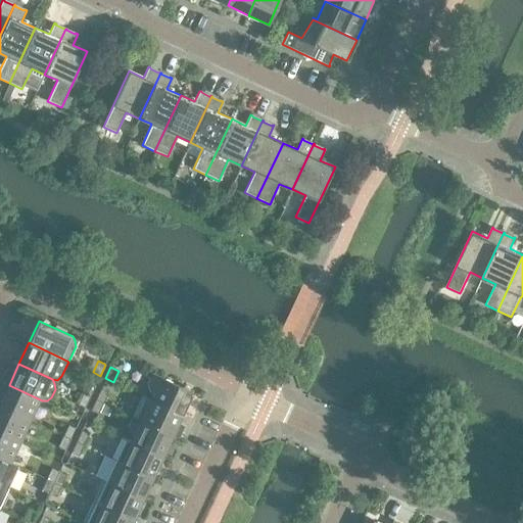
[(154,393),(151,399),(182,414),(192,392),(152,373),(147,384),(150,391),(154,393)]
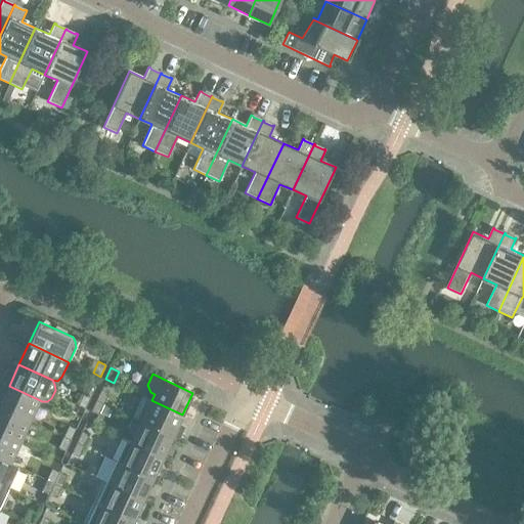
[(95,386),(94,386),(88,383),(83,394),(90,397),(95,386)]
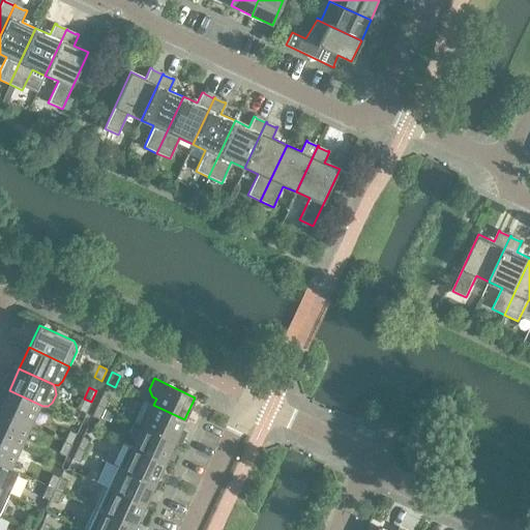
[(0,411),(31,427),(40,405),(9,390),(0,409),(0,411)]
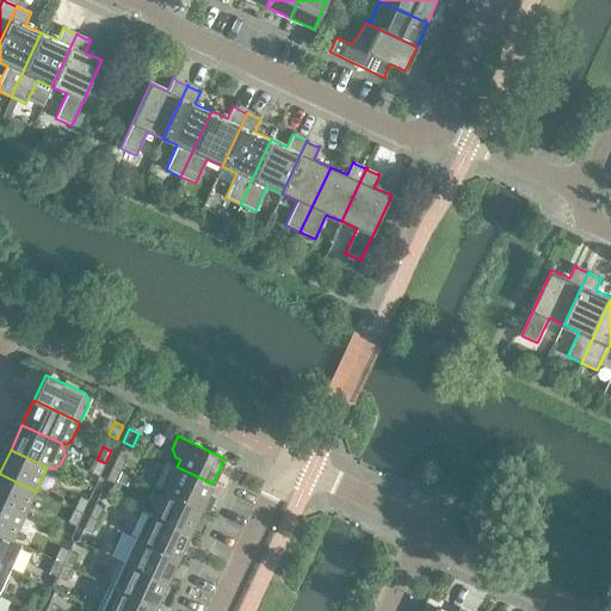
[(127,457),(118,454),(112,467),(121,470),(127,457)]
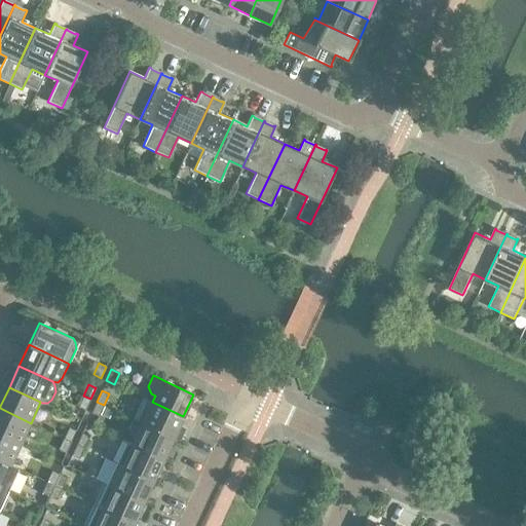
[(85,410),(90,399),(83,396),(78,407),(85,410)]
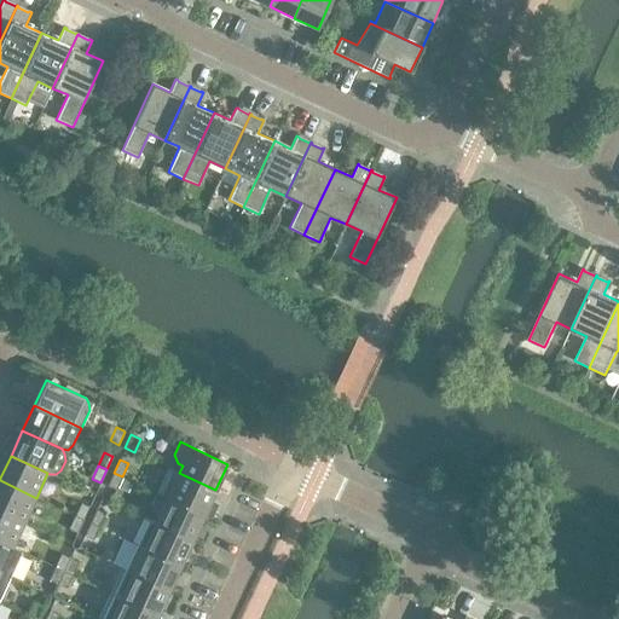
[(210,502),(215,490),(179,473),(168,468),(156,493),(204,515),(212,519),(218,505),(210,502)]
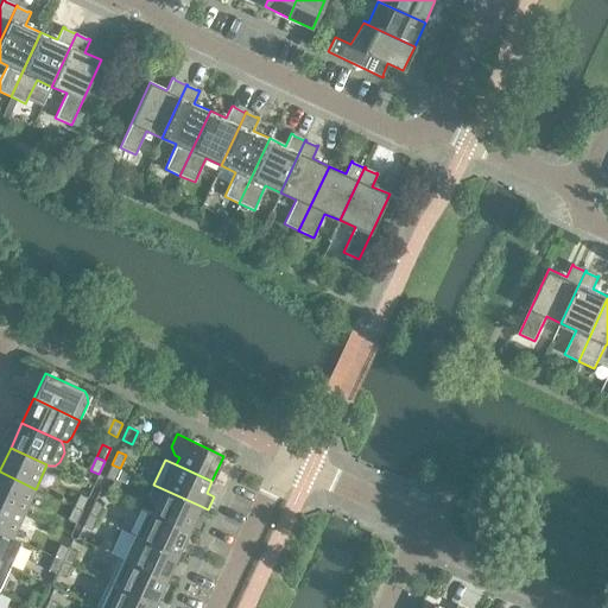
[(114,480),(120,468),(112,464),(106,477),(114,481),(114,480)]
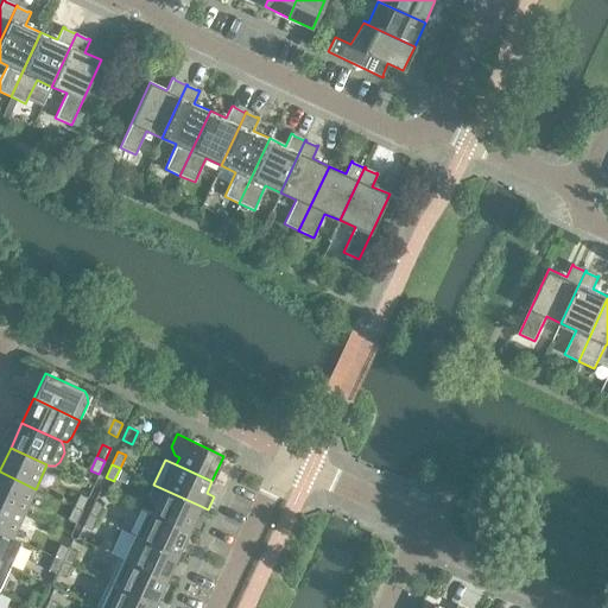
[(120,468),(114,480),(126,485),(131,474),(120,468)]
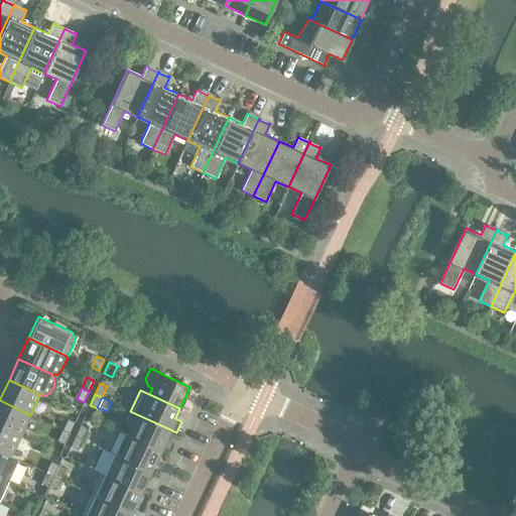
[(0,425),(20,435),(30,415),(0,400),(0,425)]
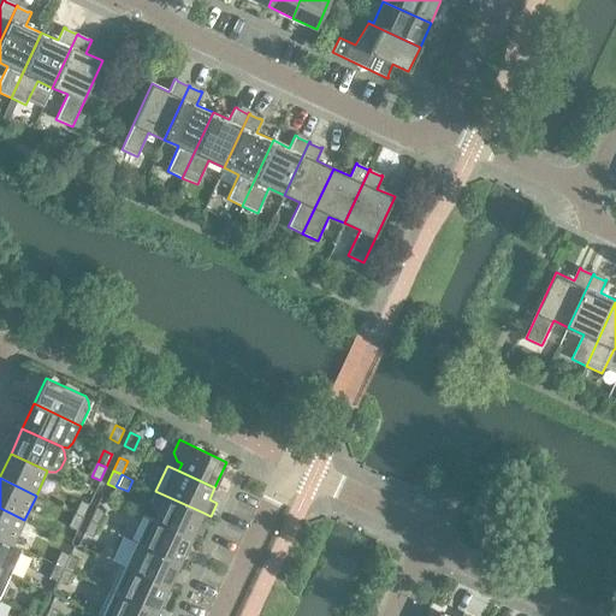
[(191,538),(203,513),(155,491),(150,502),(153,510),(158,513),(155,520),(191,538)]
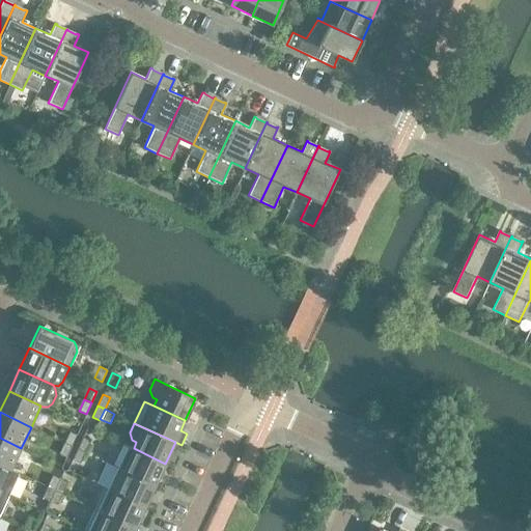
[(77,435),(76,434),(70,430),(64,442),(72,446),(77,435)]
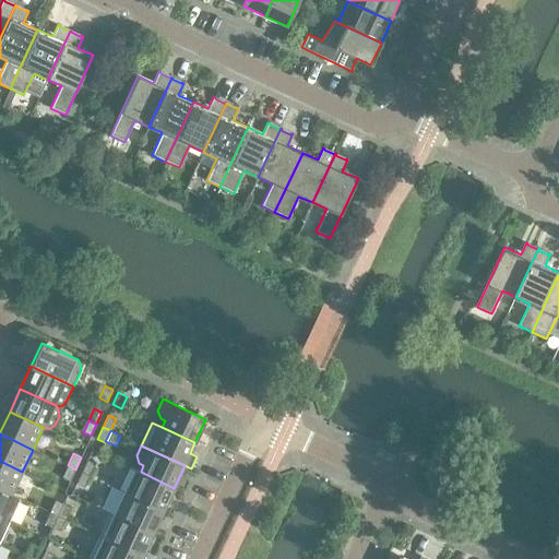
[(87,460),(81,472),(90,476),(95,464),(87,460)]
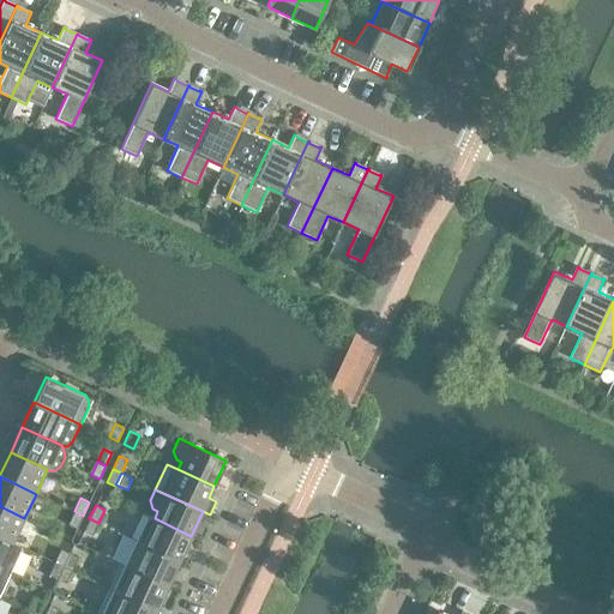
[(0,537),(12,543),(24,518),(0,506),(0,537)]
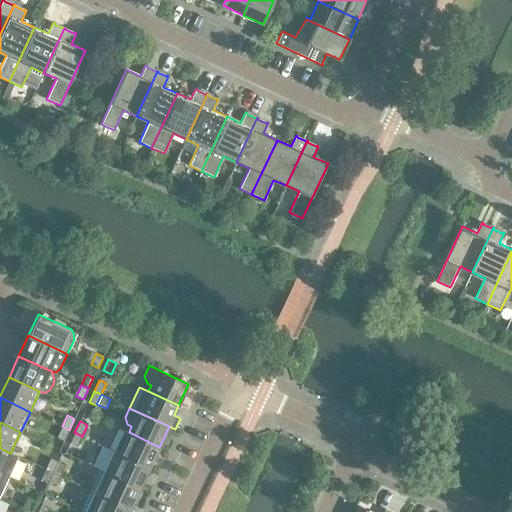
[(64,441),(69,430),(62,426),(57,437),(64,441)]
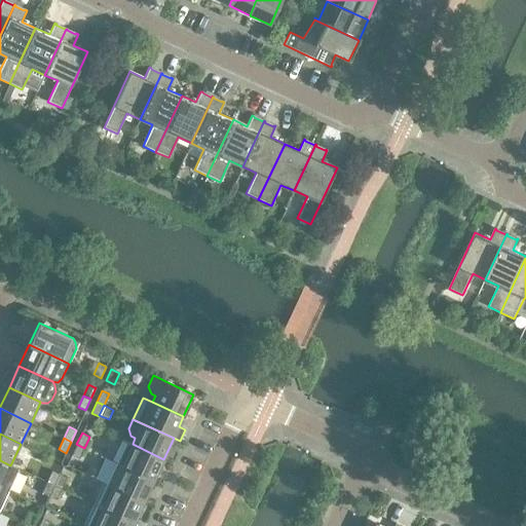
[(163,459),(133,444),(123,440),(113,461),(122,465),(153,480),(163,459)]
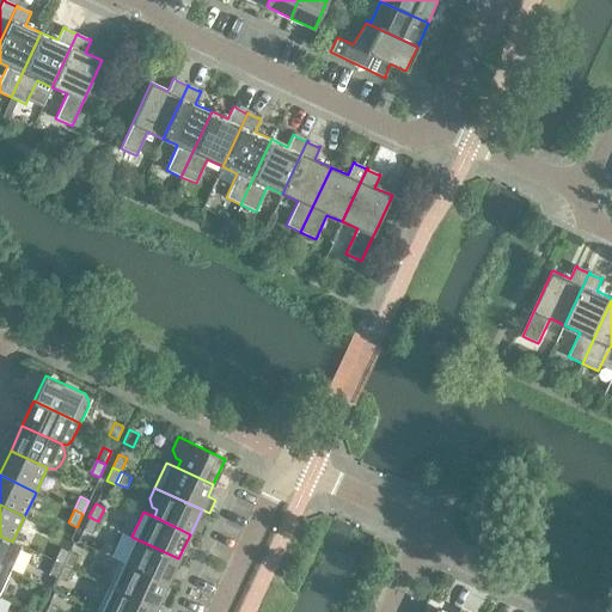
[(92,533),(98,521),(89,516),(83,530),(92,533)]
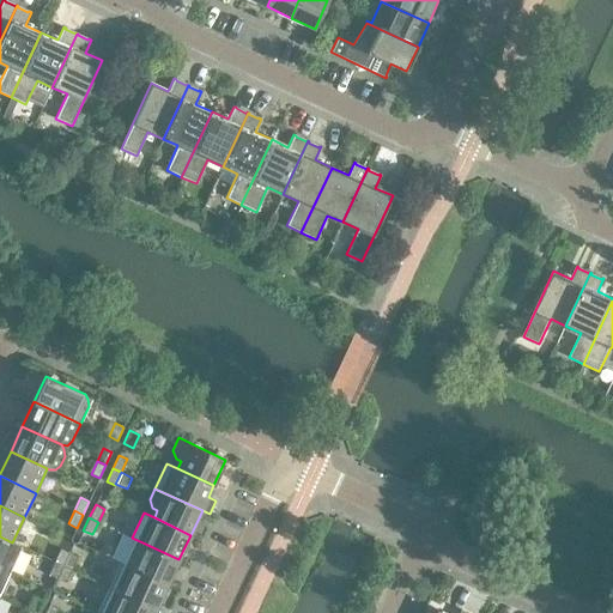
[(22,546),(12,542),(0,536),(0,566),(10,571),(22,546)]
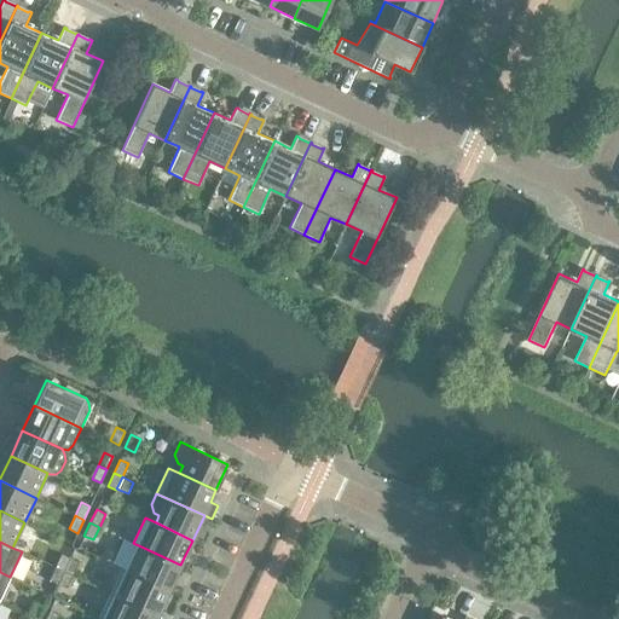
[(169,590),(180,565),(144,548),(133,543),(121,568),(169,590)]
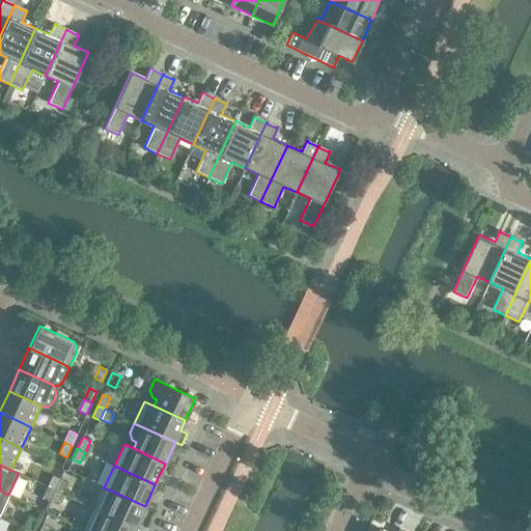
[(54,490),(59,478),(52,475),(47,486),(54,490)]
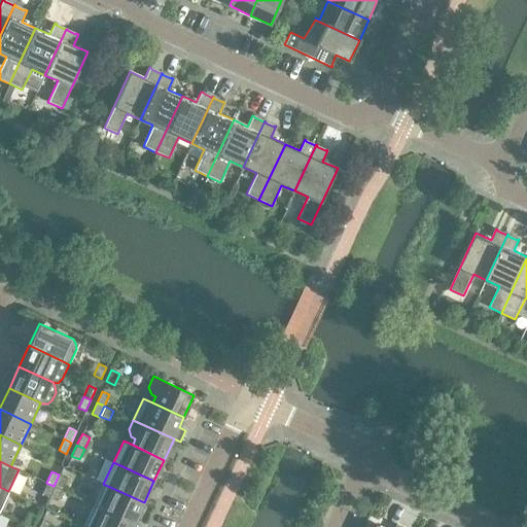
[(67,479),(59,475),(54,486),(62,490),(67,479)]
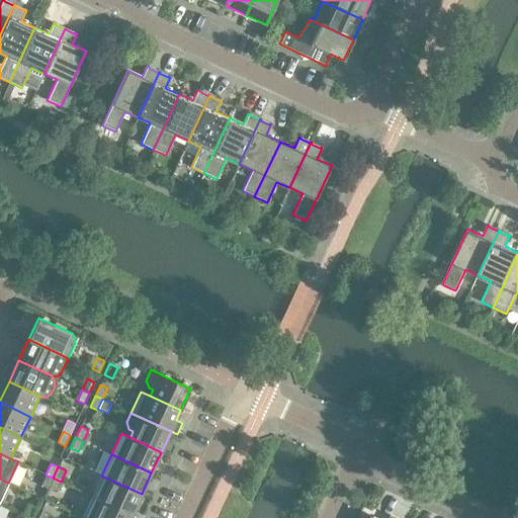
[(48,489),(53,478),(46,475),(40,486),(48,489)]
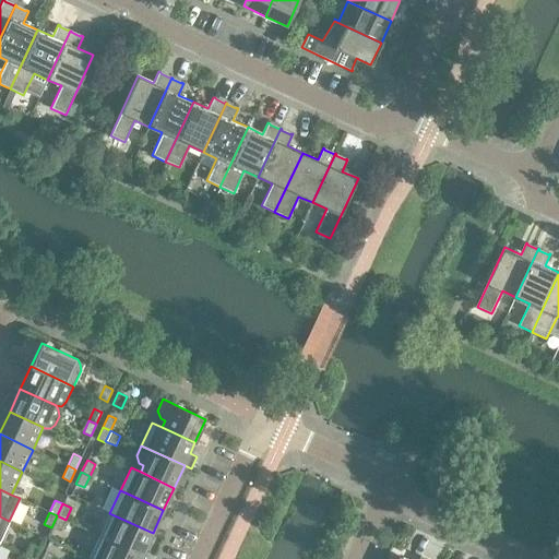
[(142,556),(153,533),(109,513),(99,535),(142,556)]
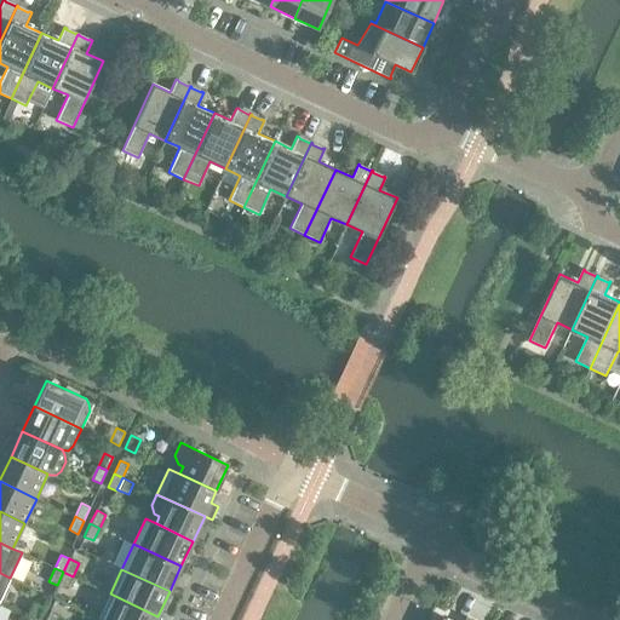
[(67,590),(73,577),(63,572),(57,585),(67,590)]
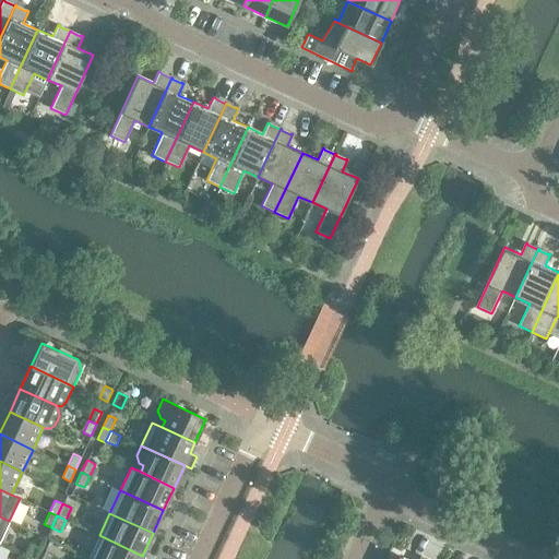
[(140,558),(142,556),(99,535),(88,558),(90,558),(140,558)]
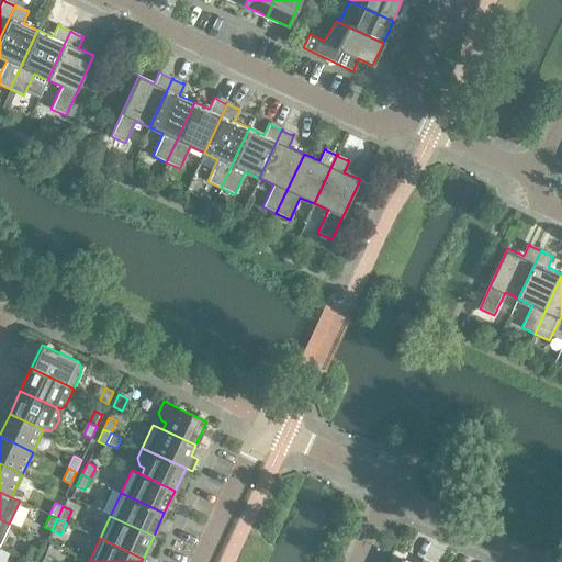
[(33,561),(38,551),(37,551),(31,548),(25,559),(31,561),(33,561)]
